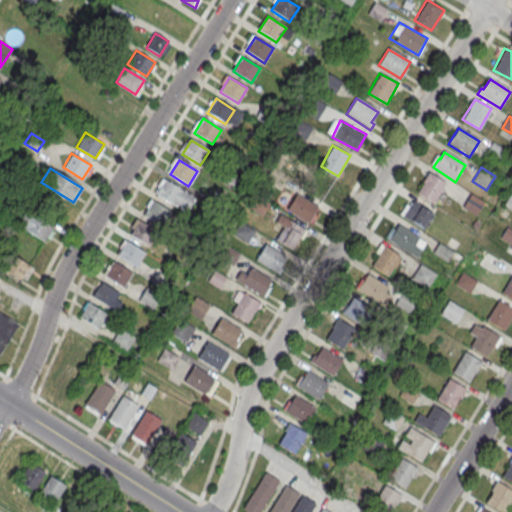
[(415,193),(432,204),(446,184),(429,172),(415,193)]
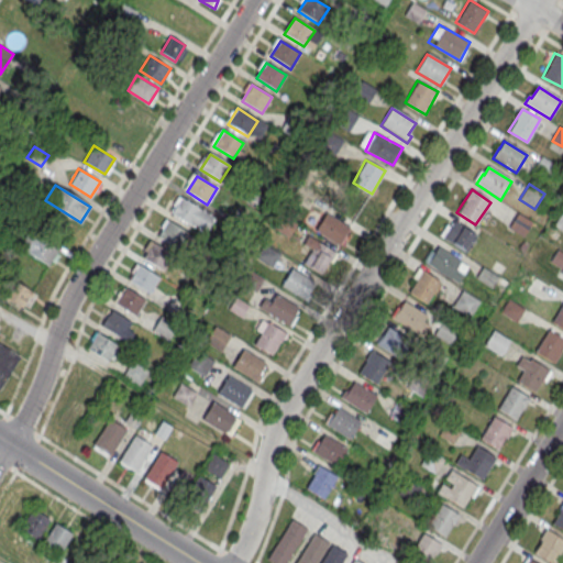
[(202,211),(183,198),(173,214),(192,227),(202,211)]
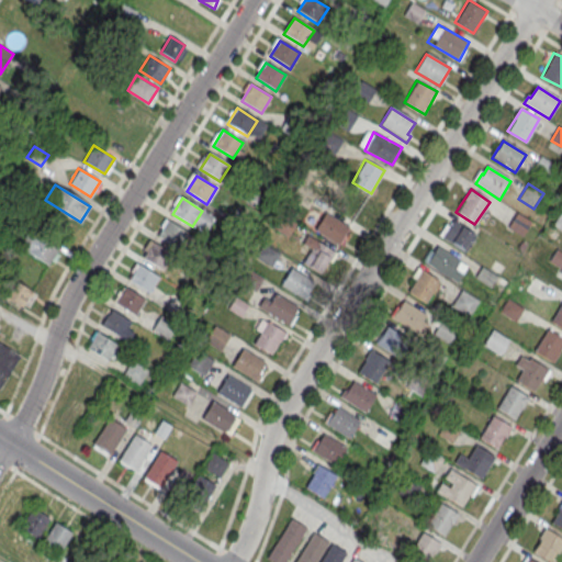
[(561,229),(561,211),(552,224),(561,229)]
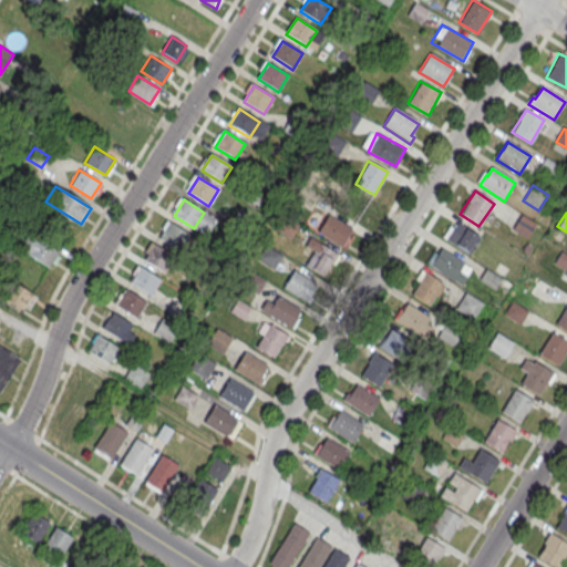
[(527,239),(537,224),(522,214),(512,229),(527,239)]
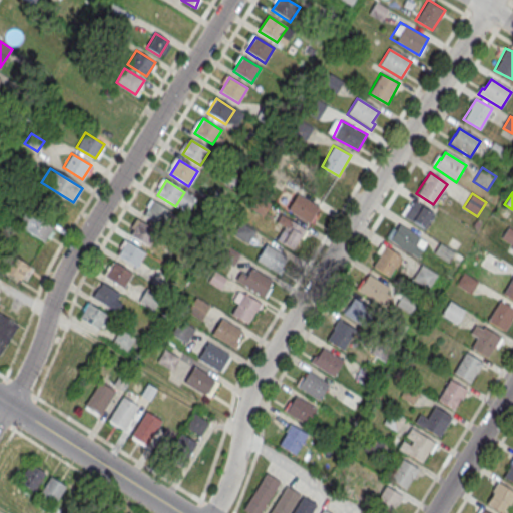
[(287,211),(310,223),(320,206),(297,194),(287,211)]
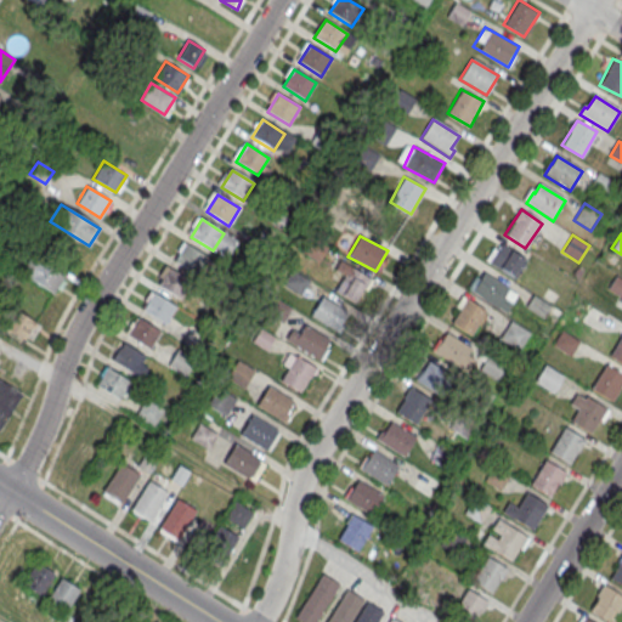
[(488,264),(515,276),(524,254),(497,243),(488,264)]
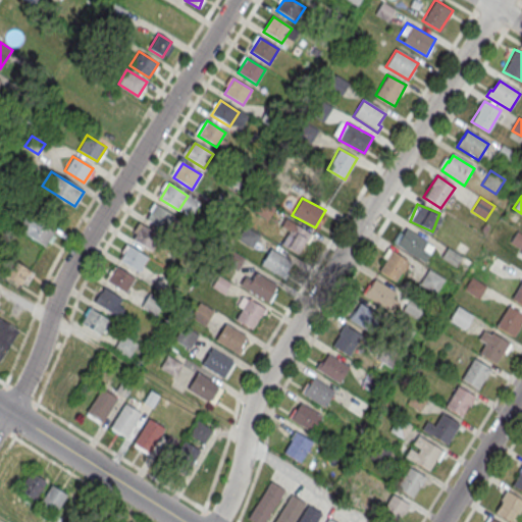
[(174,217),(156,206),(147,220),(165,231),(174,217)]
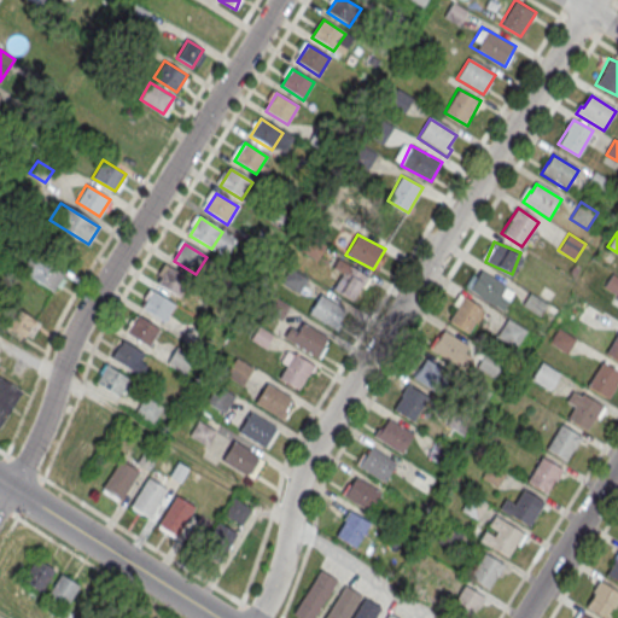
[(64,273),(33,252),(22,270),(53,290),(64,273)]
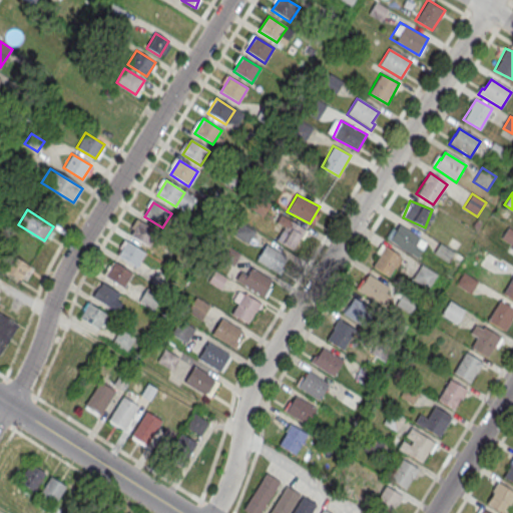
[(277,224),(283,227),(277,240),(296,249),(306,228),(281,216),(277,224)]
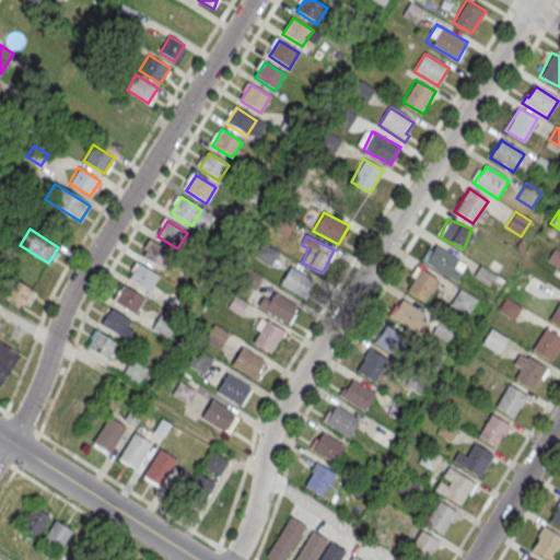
[(173,255),(153,243),(143,258),(163,271),(173,255)]
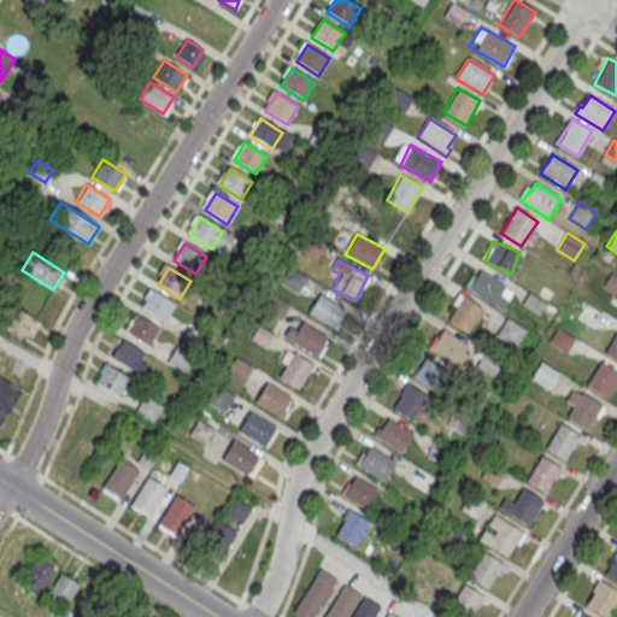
[(464,285),(501,307),(512,291),(480,269),(475,276),(471,274),(464,285)]
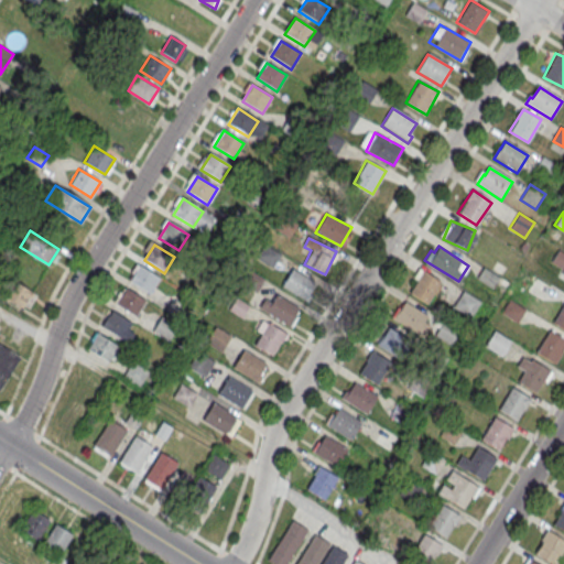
[(160,280),(140,268),(130,283),(150,296),(160,280)]
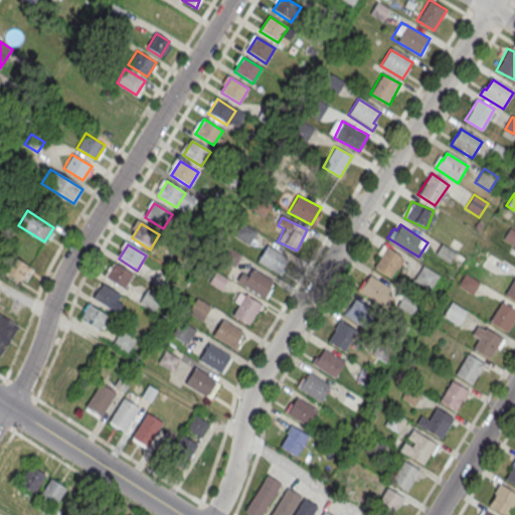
[(288,258),(266,244),(256,261),(279,274),(288,258)]
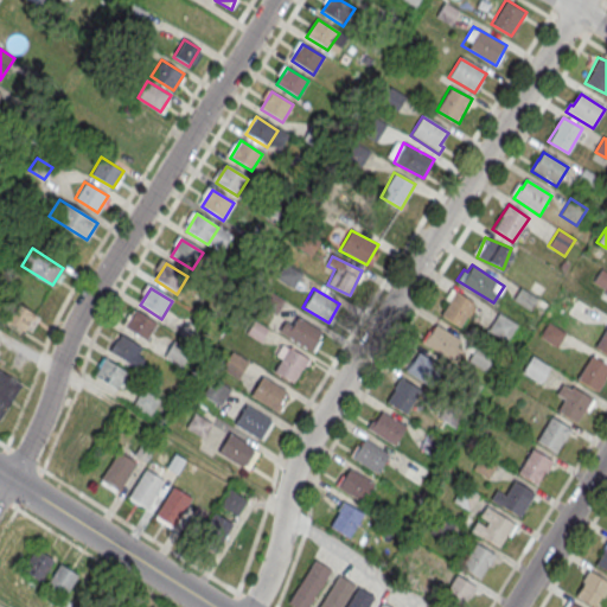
[(474,302),(453,289),(439,314),(460,326),(474,302)]
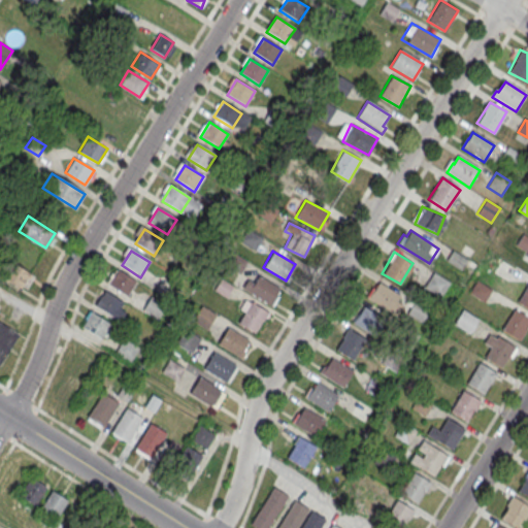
[(33,275),(10,261),(1,275),(20,288),(22,285),(26,288),(33,275)]
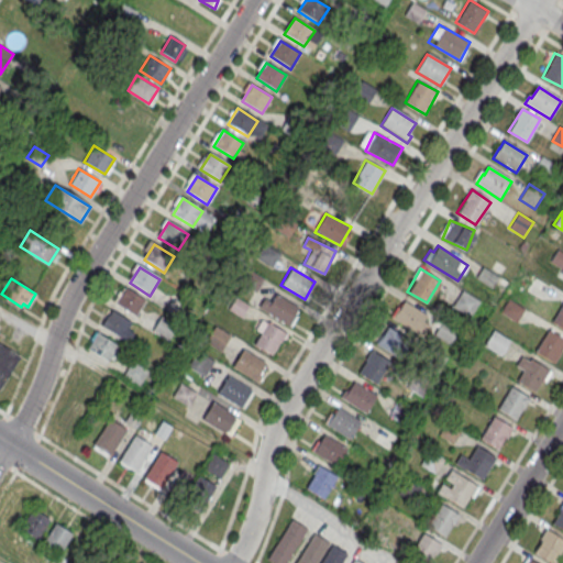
[(146,301),(127,289),(117,305),(135,318),(146,301)]
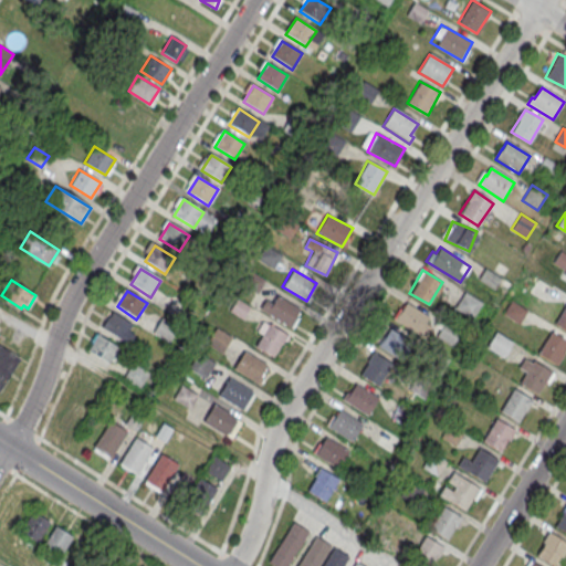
[(472,317),(482,302),(464,291),(454,307),(472,317)]
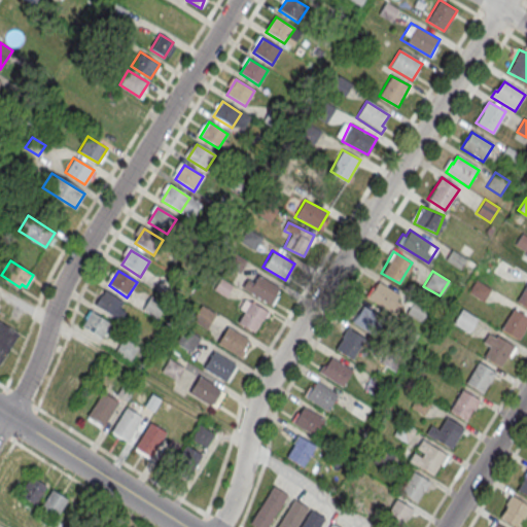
[(242,290),(273,304),(281,286),(256,275),(253,282),(247,279),(242,290)]
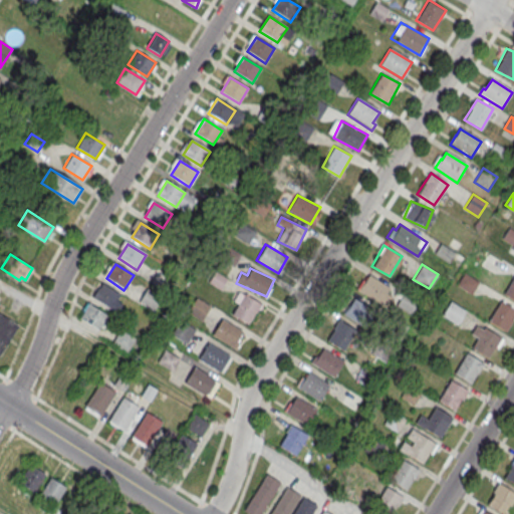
[(472,293),(479,281),(465,272),(457,284),(472,293)]
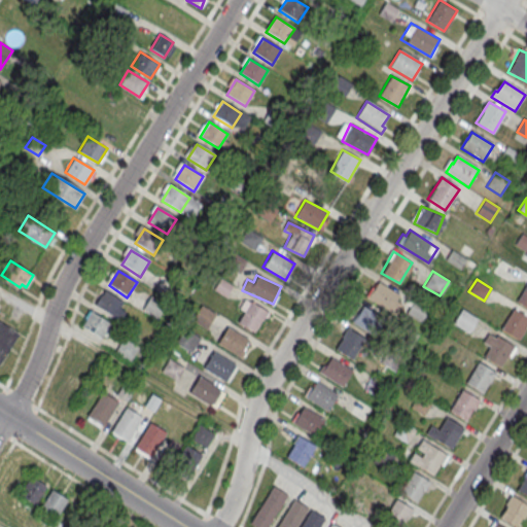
[(367,299),(390,313),(400,296),(379,283),(374,289),(367,299)]
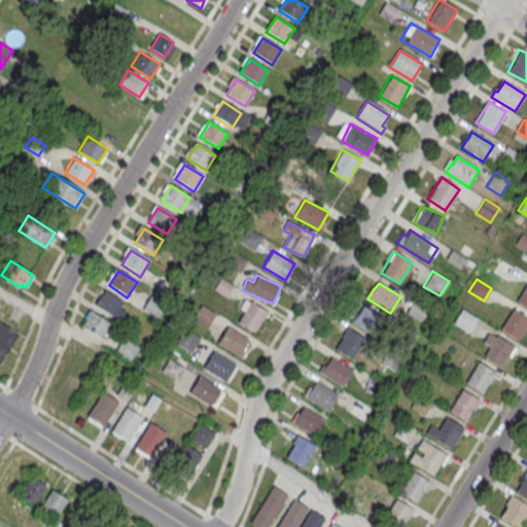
[(526,283),(516,302),(526,308),(526,283)]
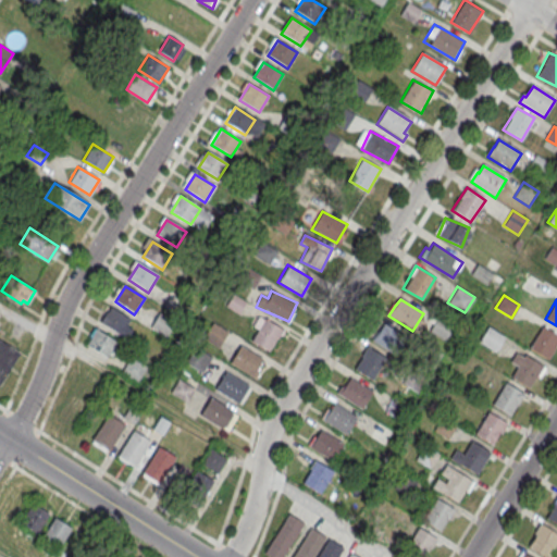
[(131,319),(111,306),(101,322),(121,334),(131,319)]
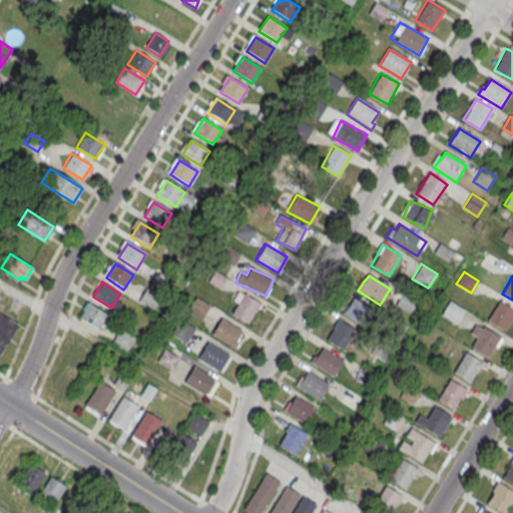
[(262,304),(240,291),(227,311),(248,324),(262,304)]
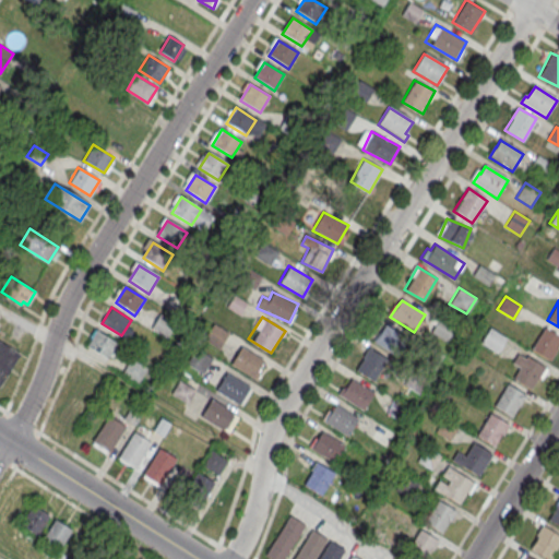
[(168,333),(171,322),(162,320),(161,323),(158,323),(156,329),(168,333)]
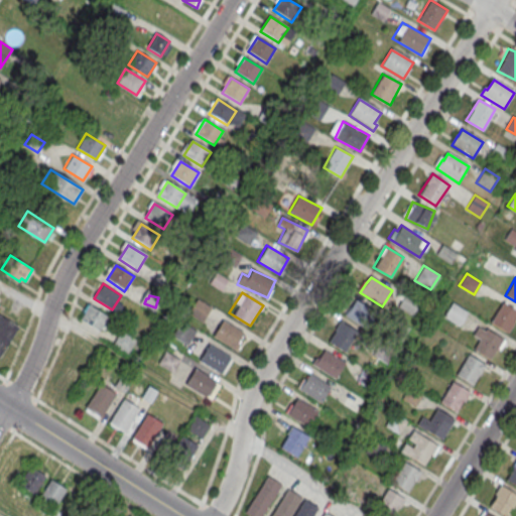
[(419,303),(403,295),(397,306),(412,315),(419,303)]
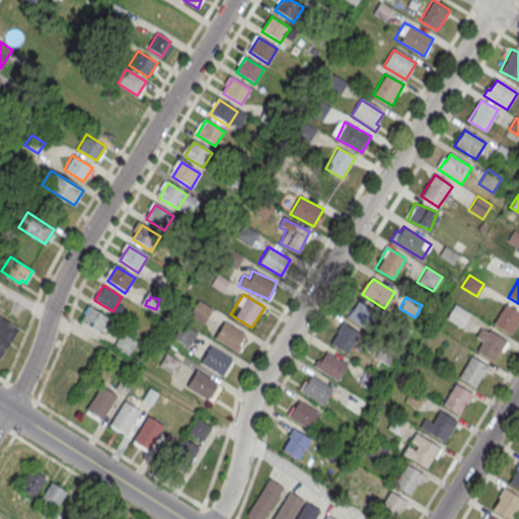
[(203,322),(212,308),(198,299),(189,313),(203,322)]
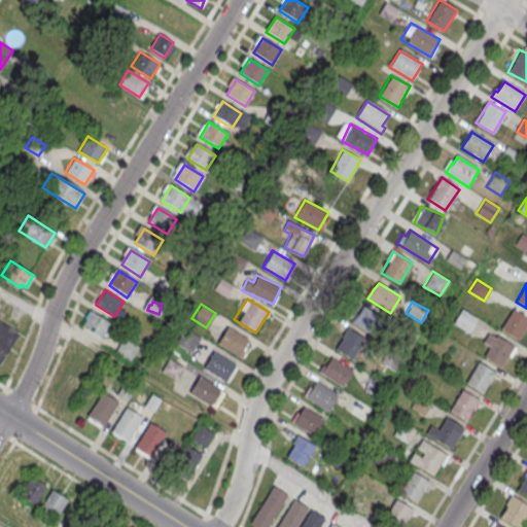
[(352,323),(374,338),(384,321),(363,308),(358,314),(352,323)]
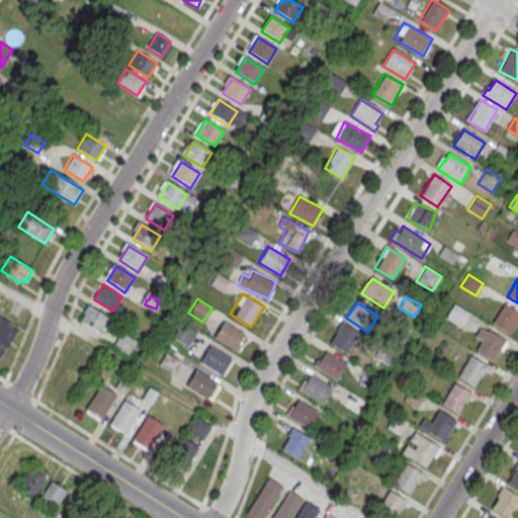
[(517,320),(517,311),(505,303),(492,324),(509,334),(517,320)]
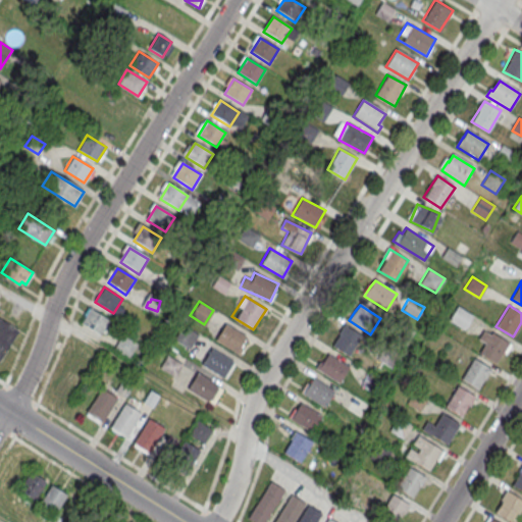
[(464,329),(473,315),(459,306),(450,320),(464,329)]
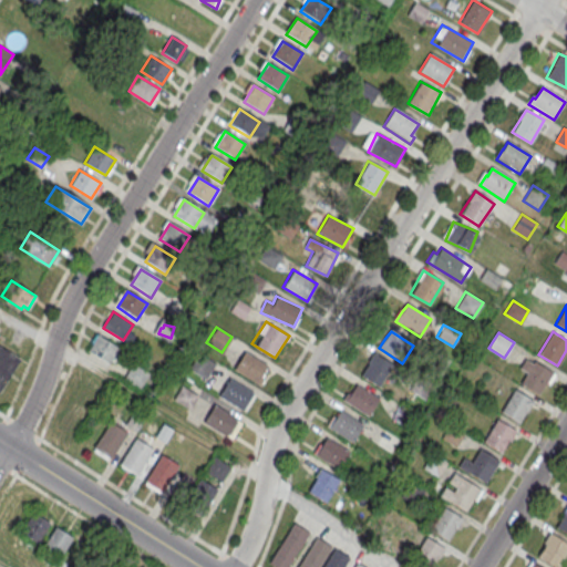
[(119,347),(99,334),(89,350),(109,362),(119,347)]
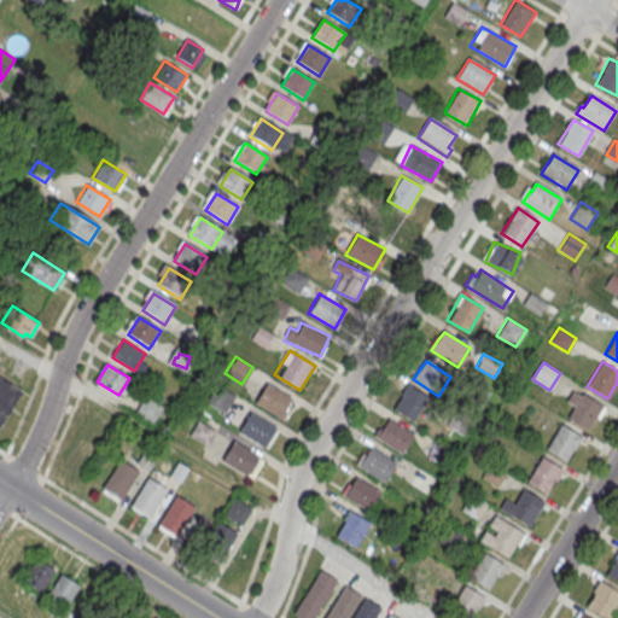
[(0,379),(23,394),(0,431),(0,379)]
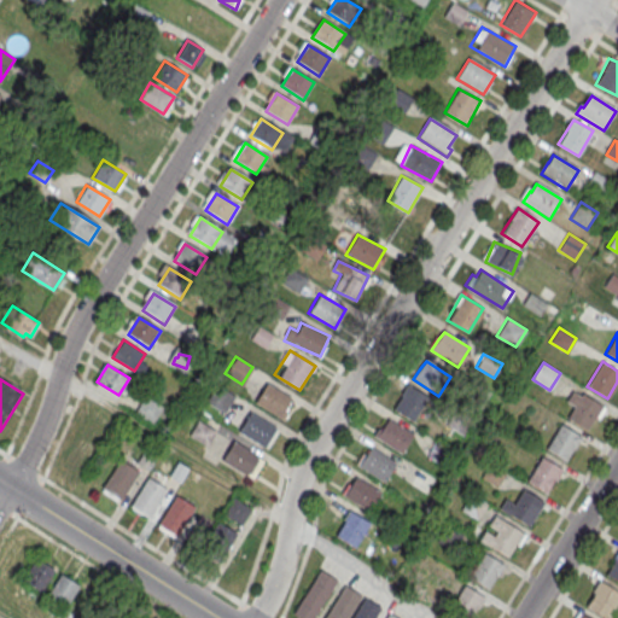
[(266,383),(255,401),(283,419),(287,412),(285,409),(292,397),(266,383)]
